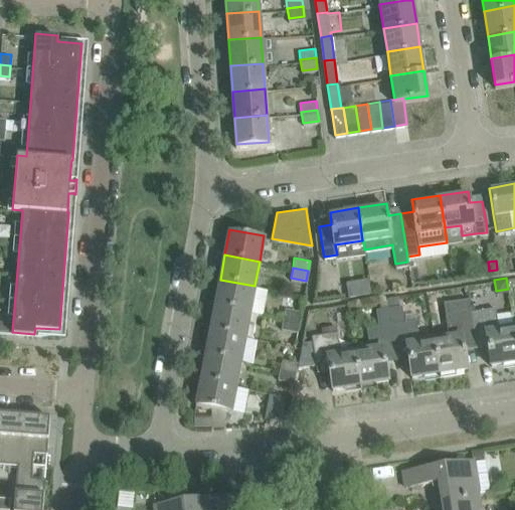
[(249,311),(254,286),(220,280),(215,304),(249,311)]
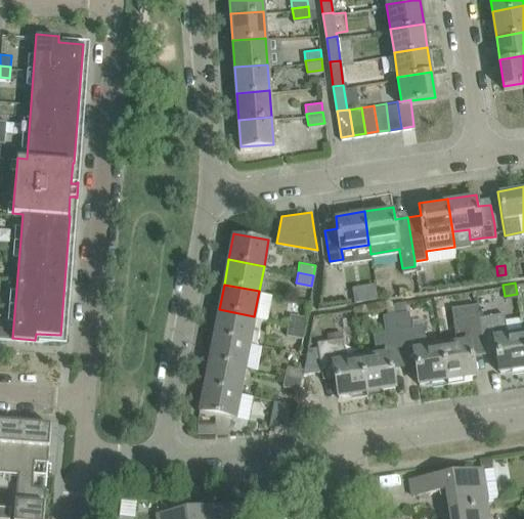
[(482,345),(478,315),(476,302),(452,305),(457,341),(441,343),(446,378),(475,374),(471,346),(482,345)]
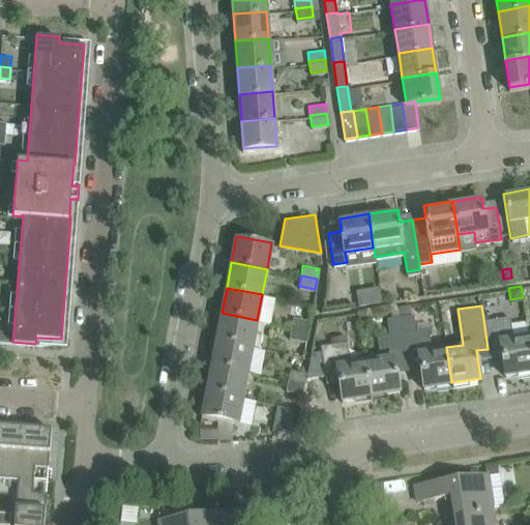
[(253,345),(257,320),(222,313),(216,339),(253,345)]
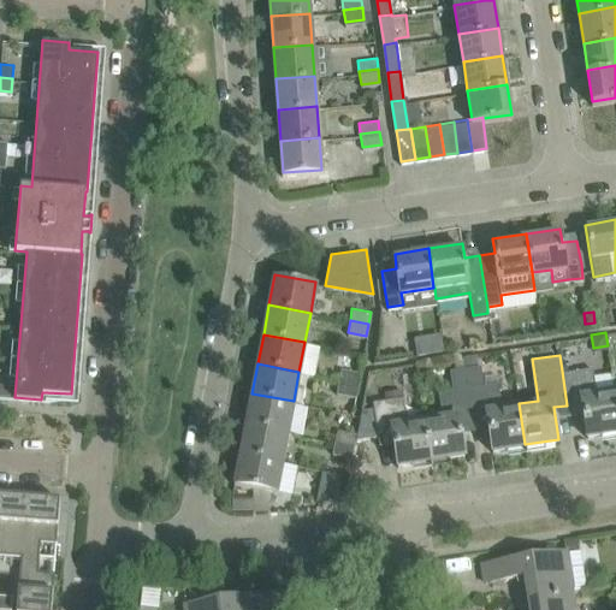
[(498,382),(483,384),(480,363),(466,366),(474,420),(487,418),(492,449),(525,444),(519,403),(502,406),(498,382)]
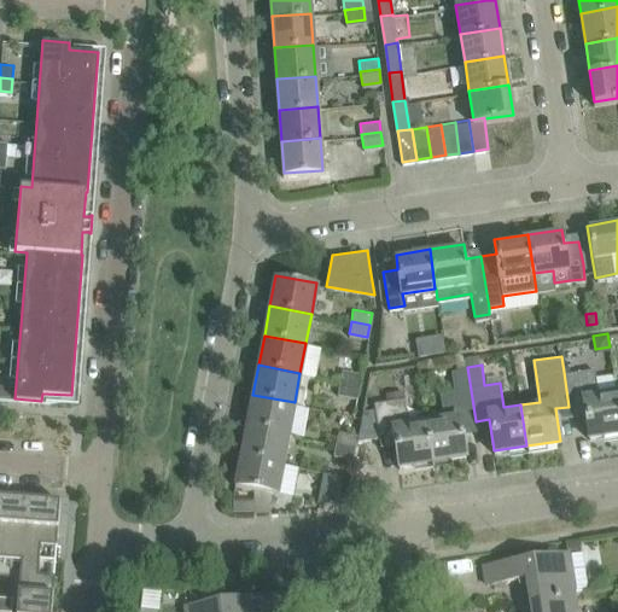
[(460,423),(476,421),(467,367),(450,369),(454,390),(441,391),(444,417),(425,419),(431,460),(465,455),(460,423)]
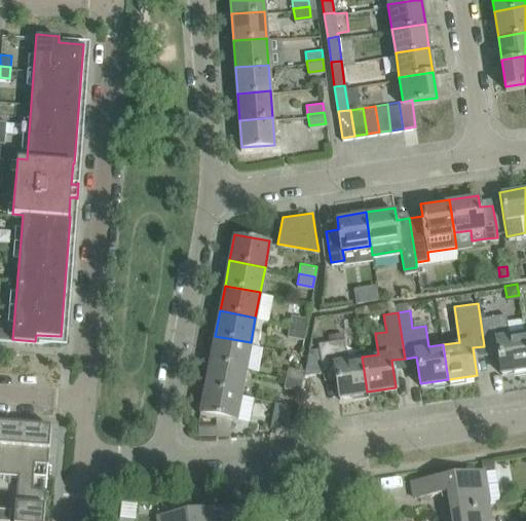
[(522,317),(506,319),(505,312),(480,317),(484,346),(497,344),(501,371),(525,367),(525,332),(522,317)]
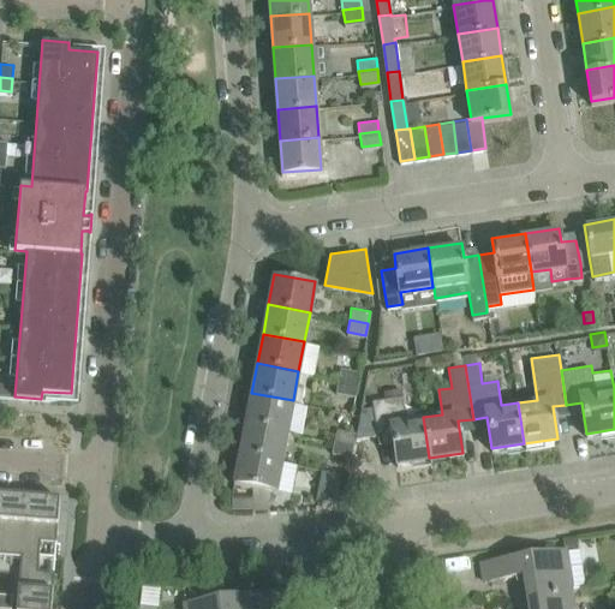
[(338,378),(357,382),(359,370),(340,366),(338,378)]
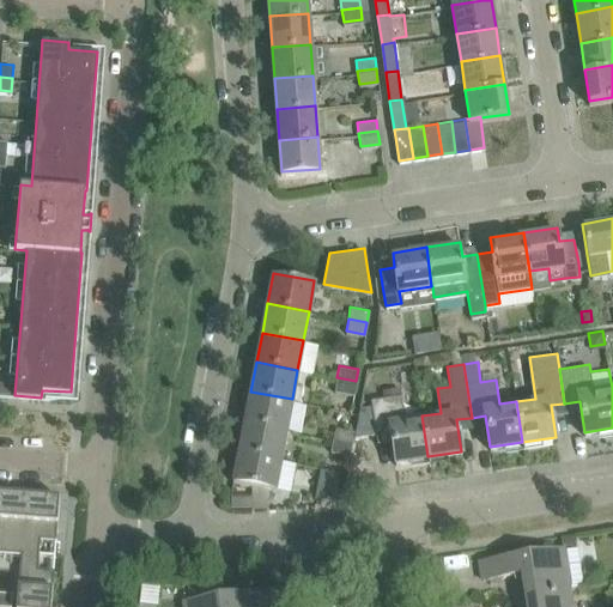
[(353,393),(356,381),(337,377),(334,389),(353,393)]
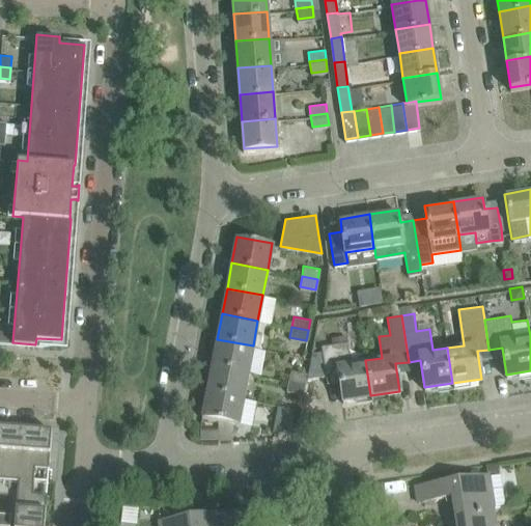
[(248,371),(253,345),(217,339),(212,364),(248,371)]
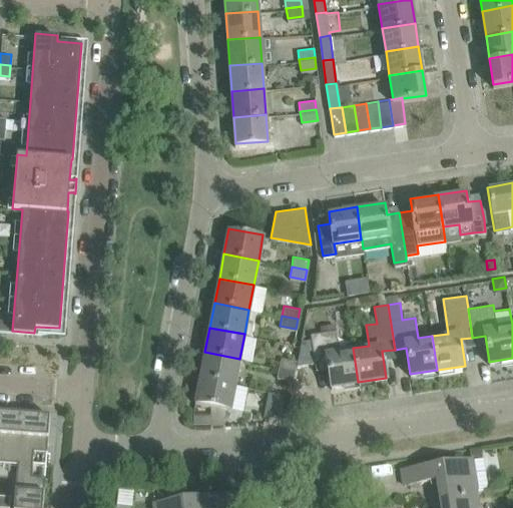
[(358,382),(353,348),(340,350),(337,329),(310,333),(311,338),(302,340),(297,365),(327,360),(331,386),(358,382)]
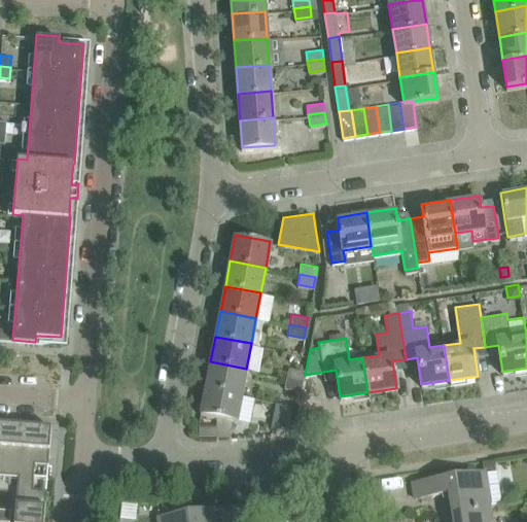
[(241,394),(246,369),(210,361),(206,387),(241,394)]
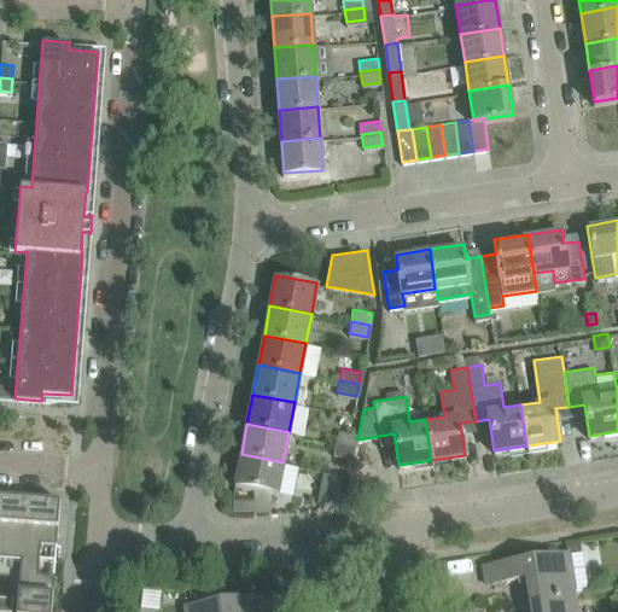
[(334,442),(354,446),(356,432),(337,429),(334,442)]
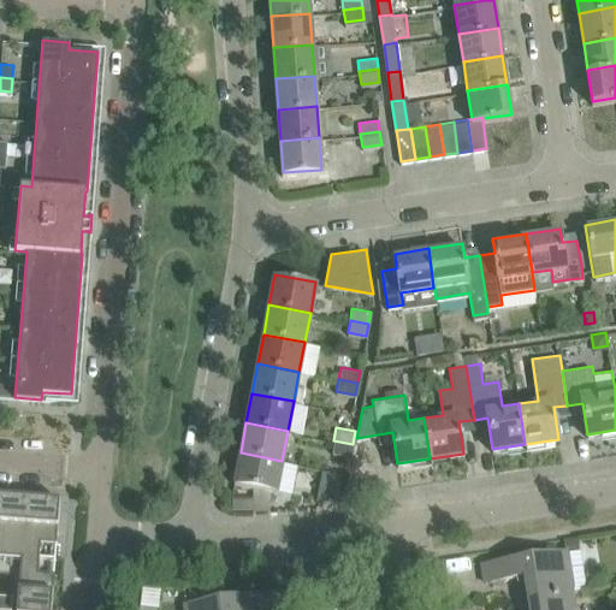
[(350,455),(353,444),(333,440),(332,451),(350,455)]
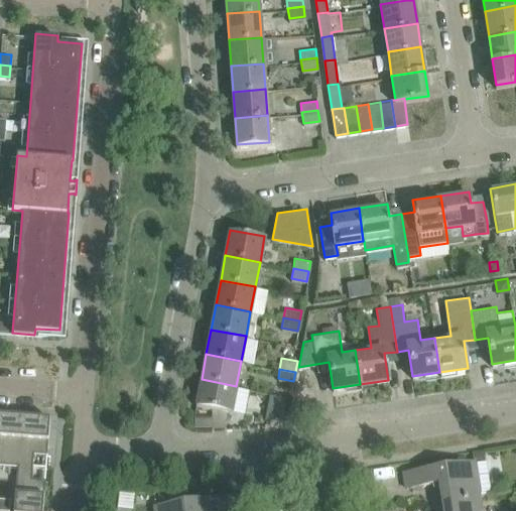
[(232,411),(236,386),(202,379),(197,404),(232,411)]
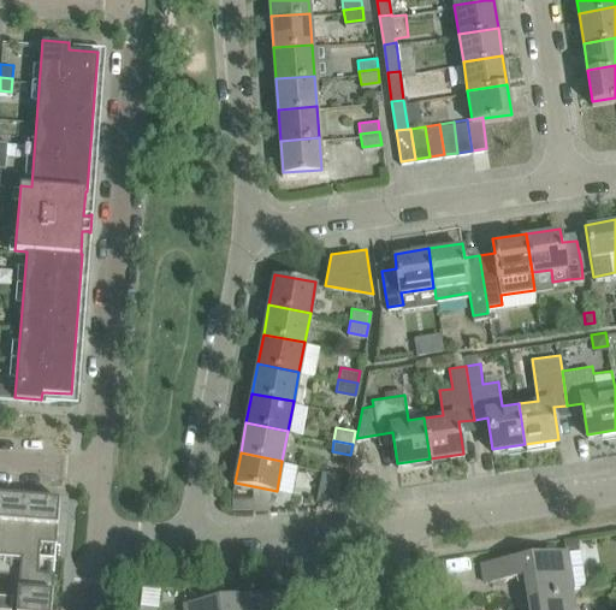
[(336,502),(337,495),(341,472),(321,468),(317,498),(336,502)]
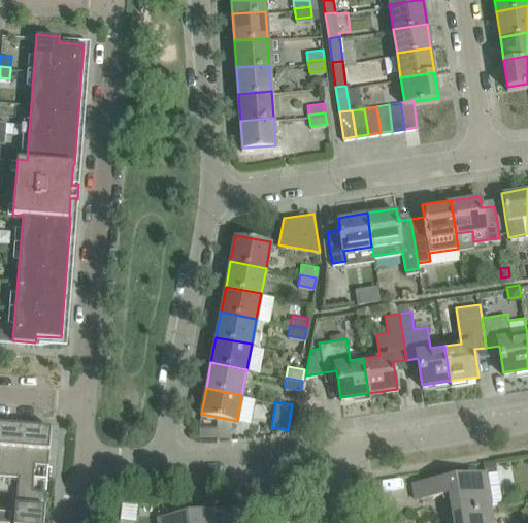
[(206,427),(224,430),(226,421),(208,418),(206,427)]
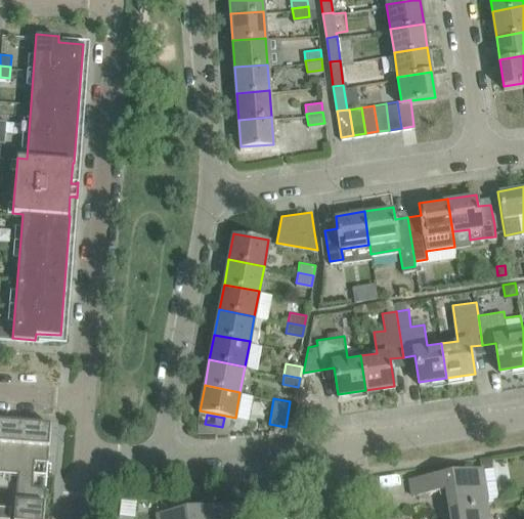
[(23,421),(0,418),(0,470),(17,472),(18,470),(23,421)]
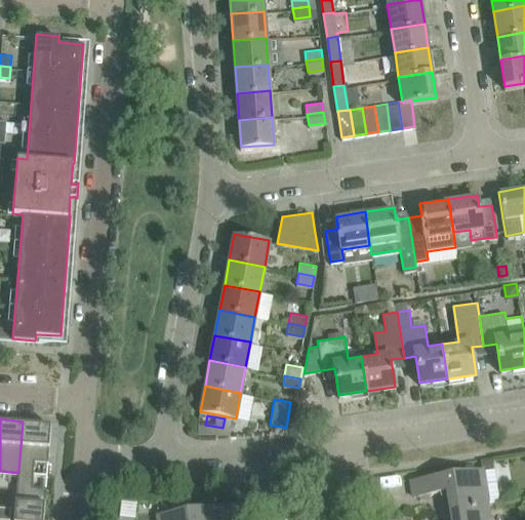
[(50,424),(23,422),(18,471),(33,472),(34,460),(47,461),(50,424)]
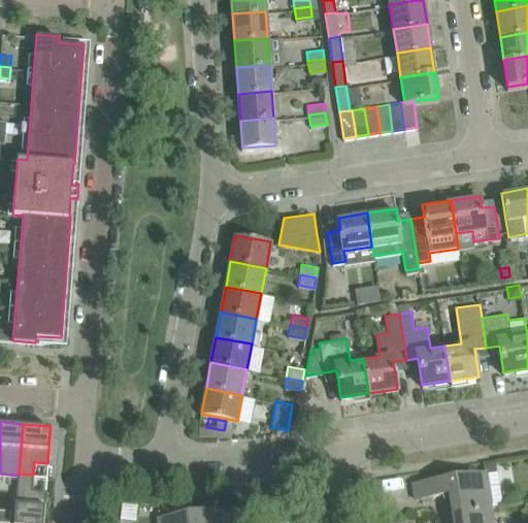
[(490,505),(489,501),(501,499),(497,469),(485,471),(484,470),(414,482),(416,497),(450,492),(453,511),(490,505)]
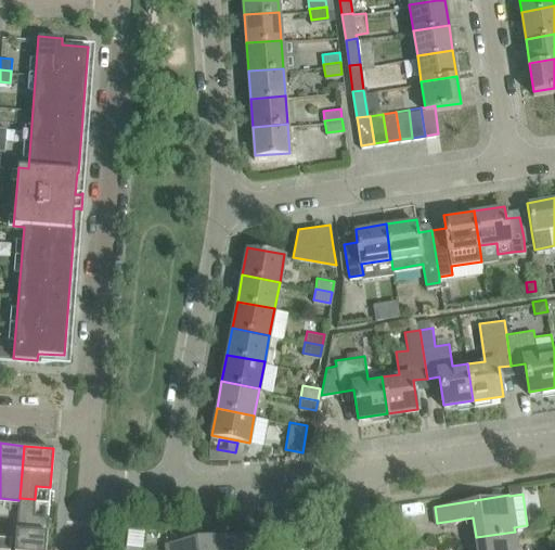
[(20,498),(18,500),(14,549),(44,549),(49,514),(34,513),(35,499),(20,498)]
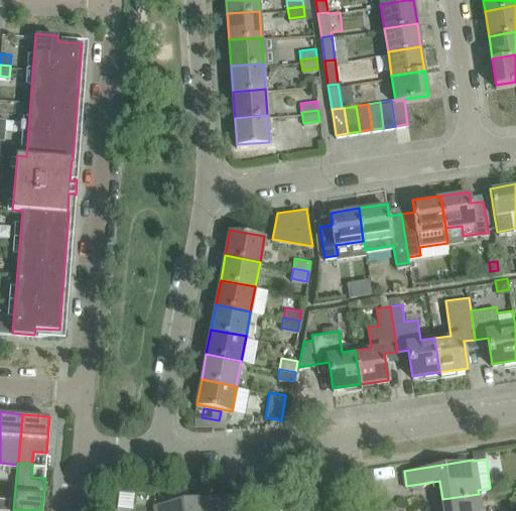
[(155,510),(212,510),(227,509),(224,494),(154,504),(155,510)]
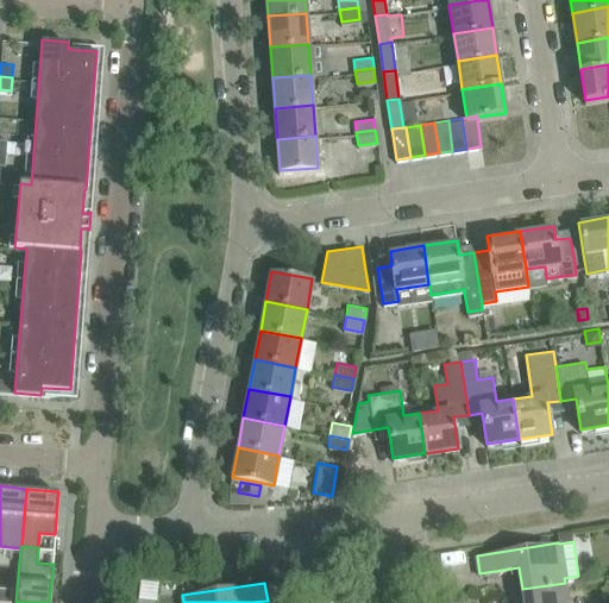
[(567,602),(565,583),(522,589),(525,602),(567,602)]
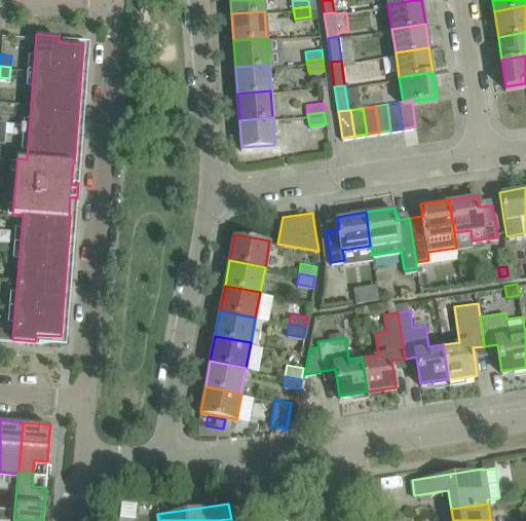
[(10,508),(0,506),(0,518),(9,520),(10,508)]
